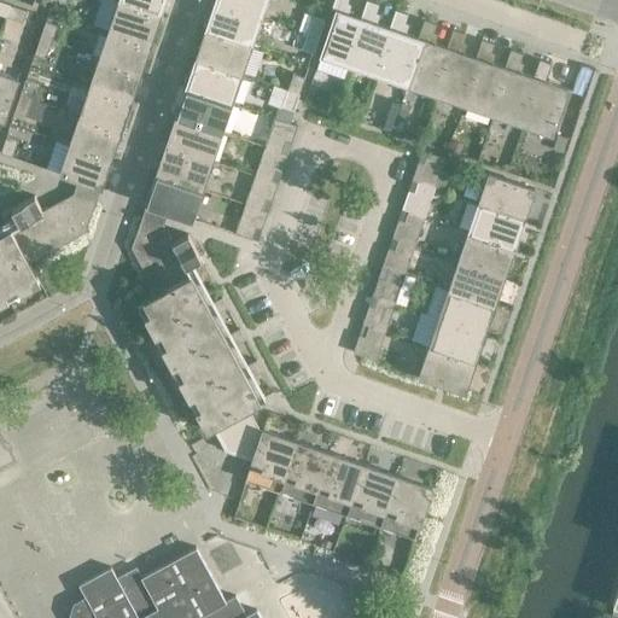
[(159,13),(121,0),(117,0),(108,28),(149,42),(159,13)]
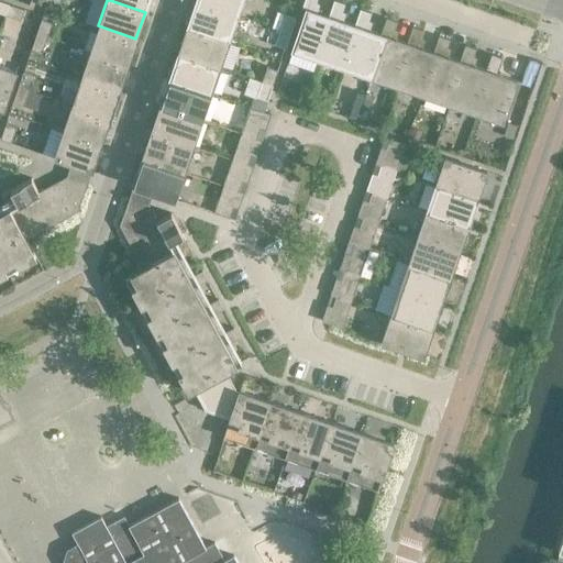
[(148,0),(110,0),(145,12),(148,0)]
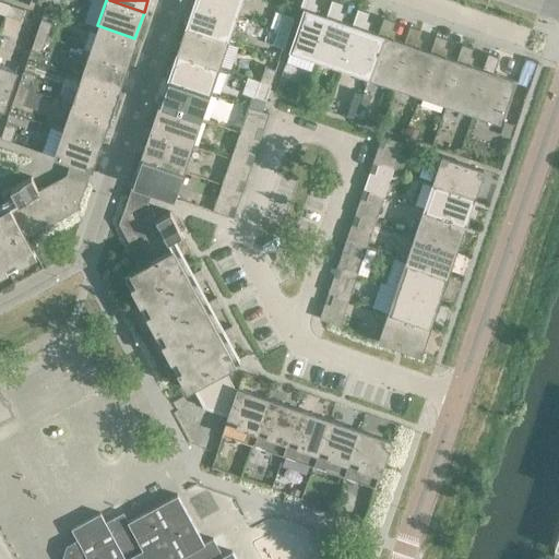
[(240,0),(194,0),(194,1),(236,14),(240,0)]
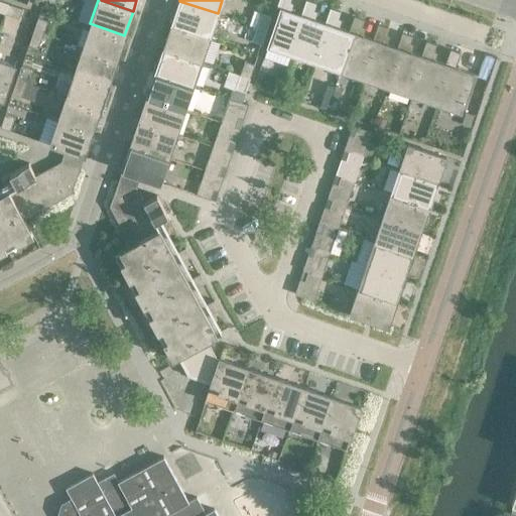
[(280,8),(267,45),(288,53),(301,15),(286,10),(289,0),(279,0),(277,7),(280,8)]
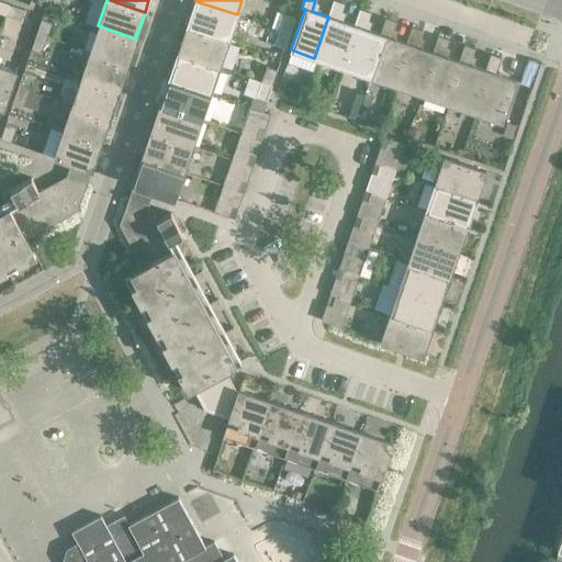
[(334,0),(328,17),(314,58),(339,67),(353,25),(339,20),(345,4),(334,0)]
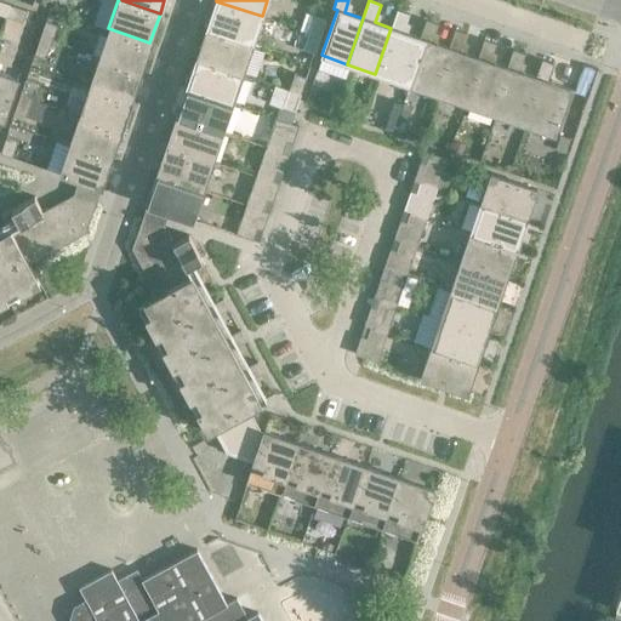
[(262,16),(216,1),(206,30),(251,45),(262,16)]
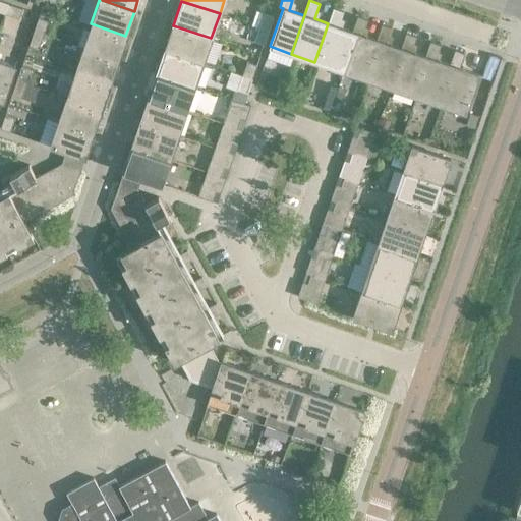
[(22,8),(8,3),(5,13),(18,18),(22,8)]
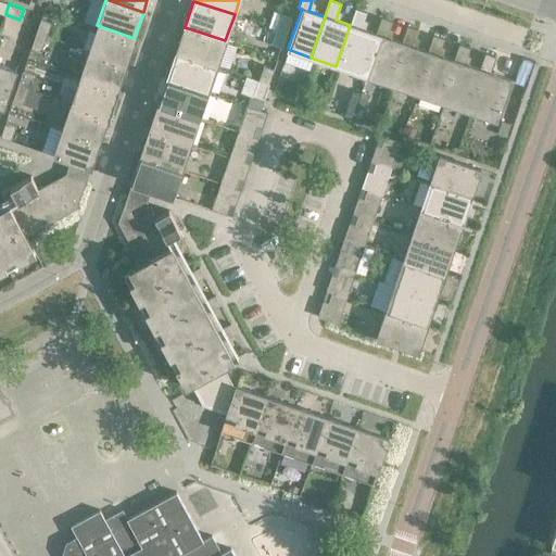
[(355,9),(350,25),(336,66),(362,75),(376,34),(361,28),(366,13),(355,9)]
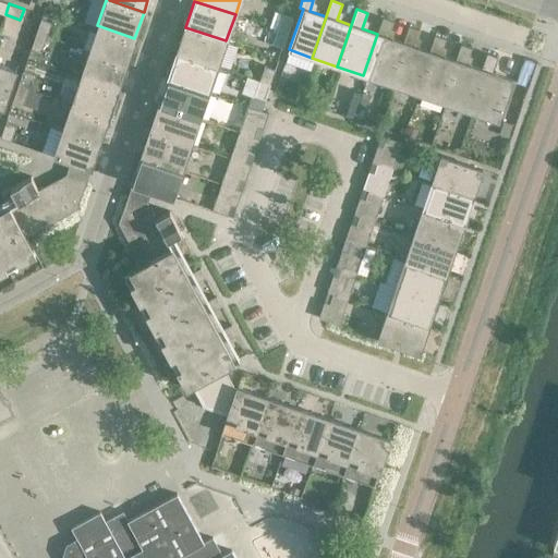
[(282,14),(277,29),(288,33),(293,19),(282,14)]
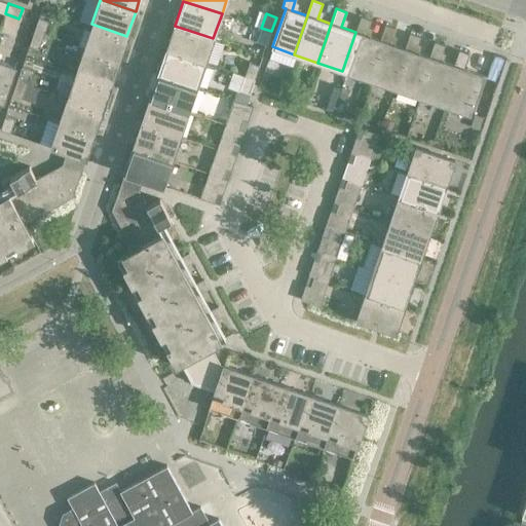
[(47,21),(38,17),(33,32),(43,35),(47,21)]
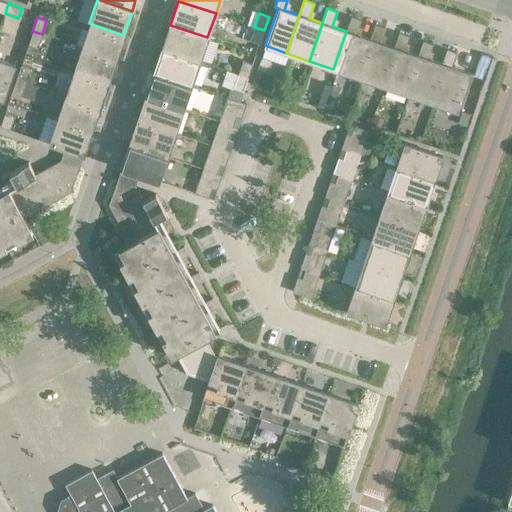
[(351,17),(346,31),(333,69),(357,77),(370,39),(356,35),(361,20),(351,17)]
